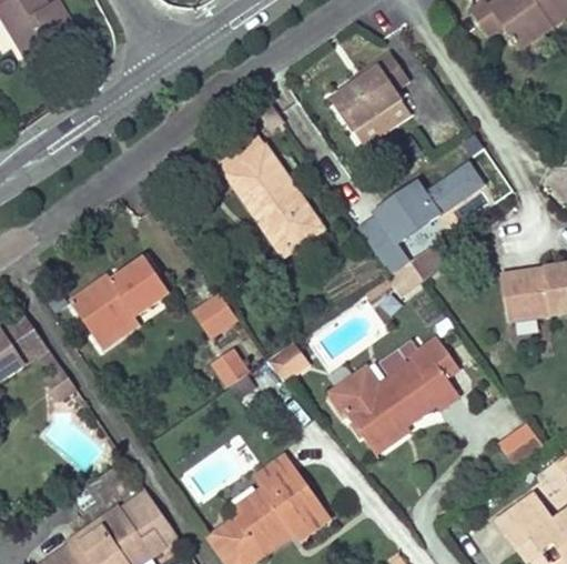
[(0,13),(28,61),(78,31),(59,0),(54,0),(47,4),(44,0),(0,0),(0,13)]
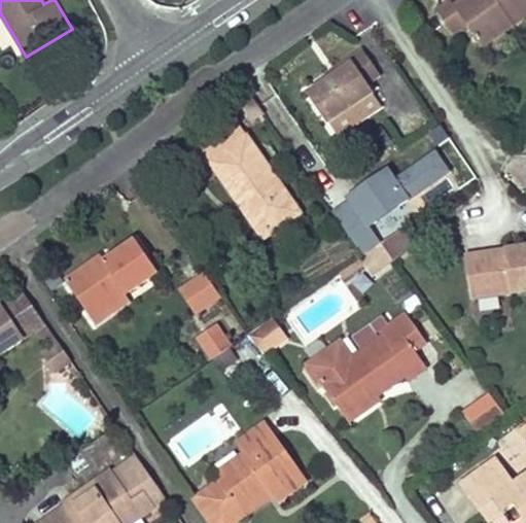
[(456,0),(453,2),(451,0),(445,0),(434,8),(449,30),(463,22),(479,43),(512,21),(504,10),(519,0),(456,0)]
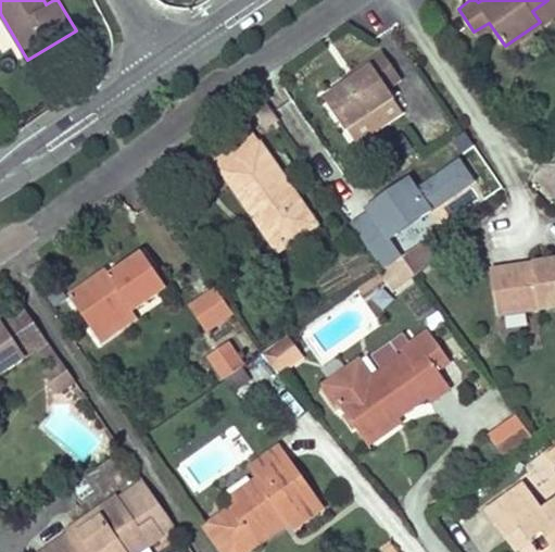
[(547,0),(532,11),(540,22),(554,11),(554,0),(547,0)]
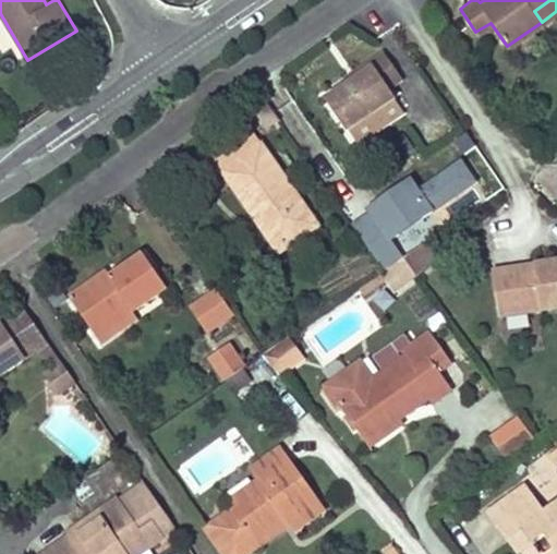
[(349,79),(324,95),(346,127),(394,96),(387,86),(401,76),(383,50),(370,58),(373,63),(349,79)]
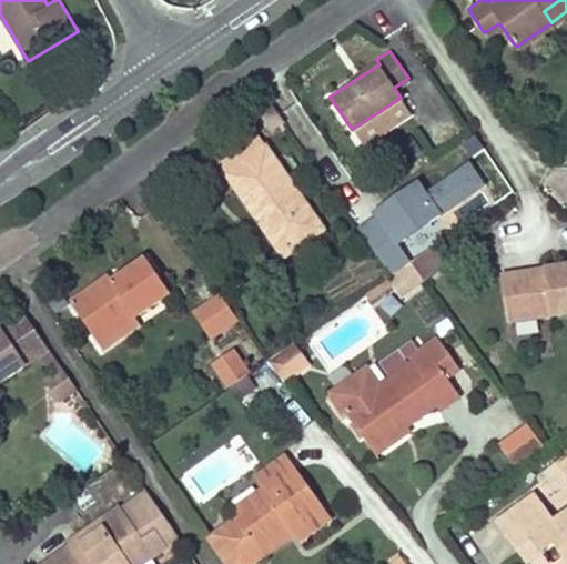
[(376,59),(352,76),(355,80),(380,64),(376,59)]
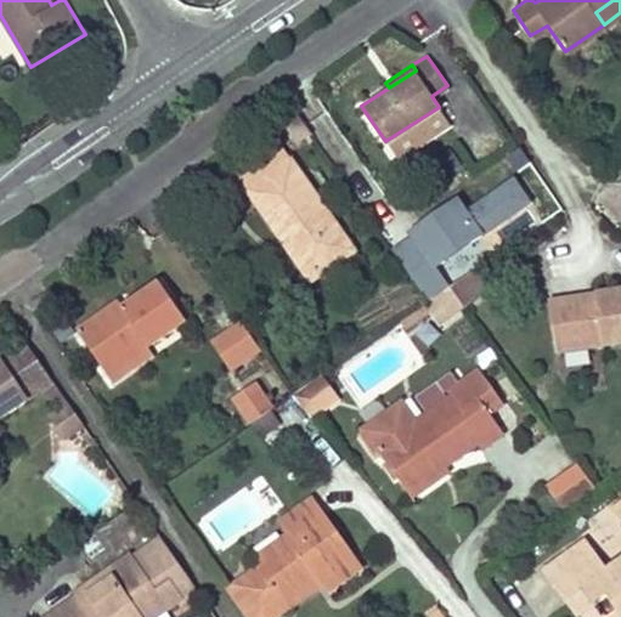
[(439,107),(385,141),(396,157),(450,122),(439,107)]
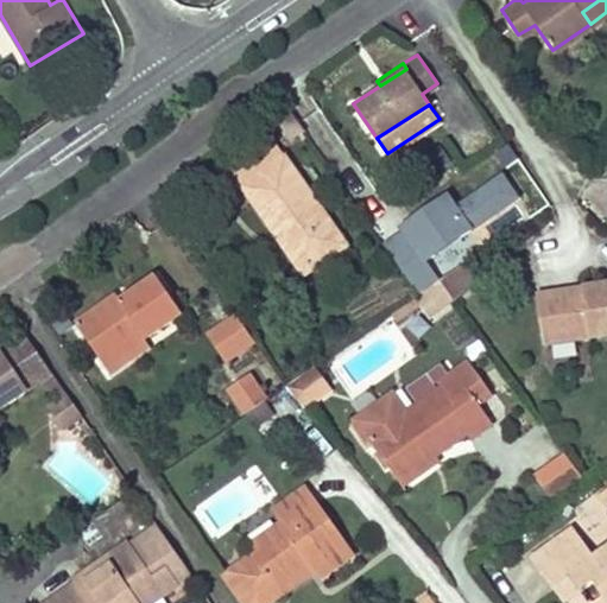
[(241,183),(274,232),(280,228),(304,262),(341,237),(284,152),(241,183)]
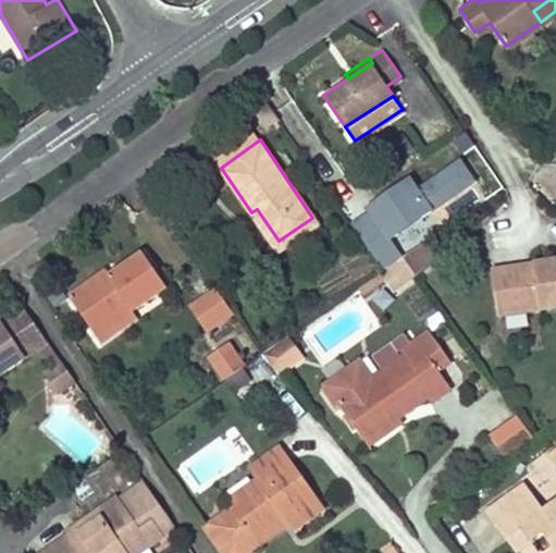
[(390,240),(434,209),(479,179),(462,155),(418,185),(414,180),(410,175),(366,206),(369,210),(390,240)]
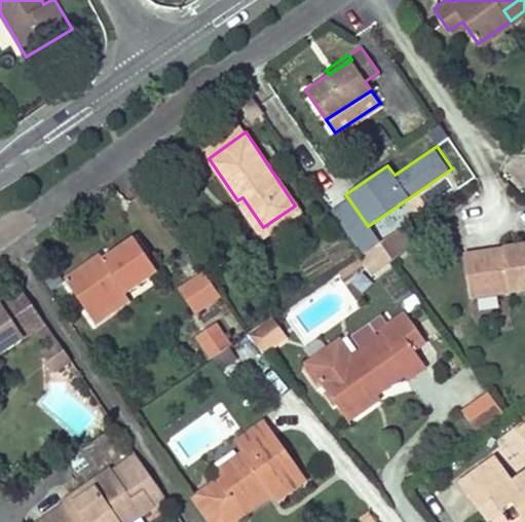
[(242,197),(237,200),(261,235),(299,210),(295,206),(263,227),(242,197)]
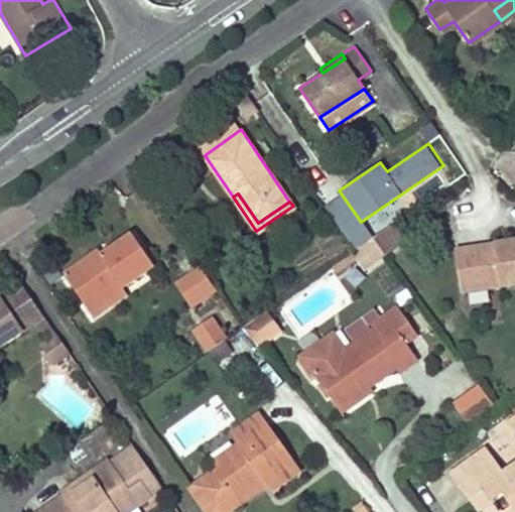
[(361,222),(342,195),(325,206),(353,248),(370,236),(361,222)]
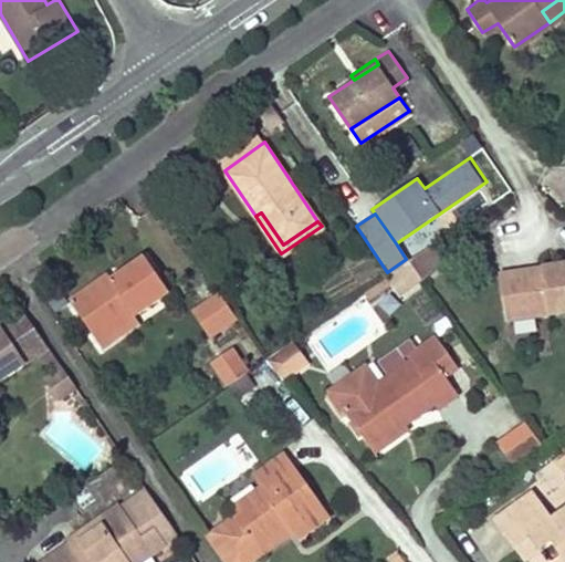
[(406,259),(419,278),(447,259),(433,240),(406,259)]
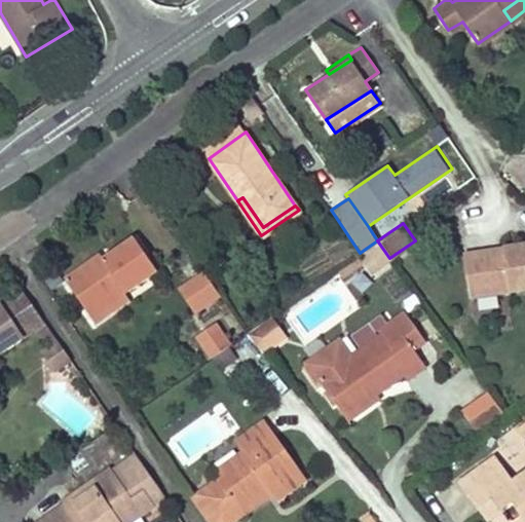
[(63,276),(84,309),(119,286),(123,292),(156,268),(135,236),(102,258),(99,253),(63,276)]
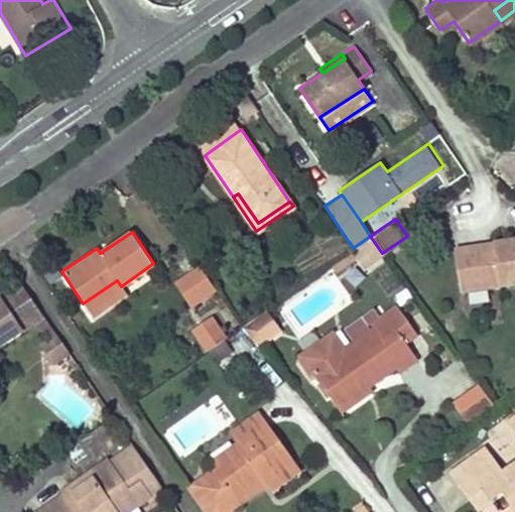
[(370,236),(353,248),(365,265),(382,253),(370,236)]
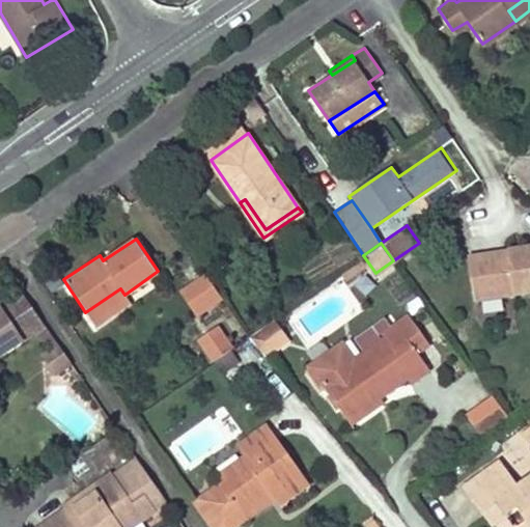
[(529,245),(467,254),(473,298),(529,289),(529,245)]
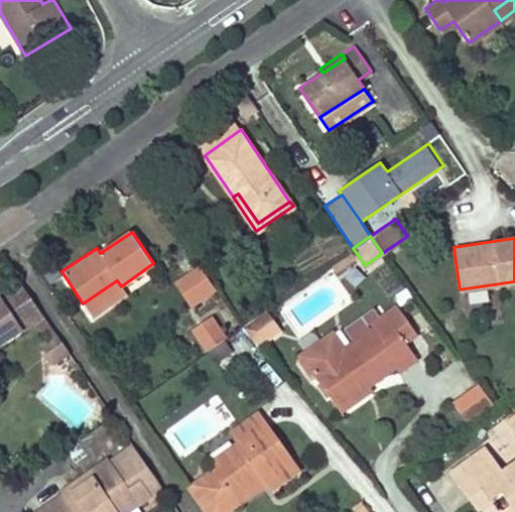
[(37,239),(23,248),(29,255),(42,246),(37,239)]
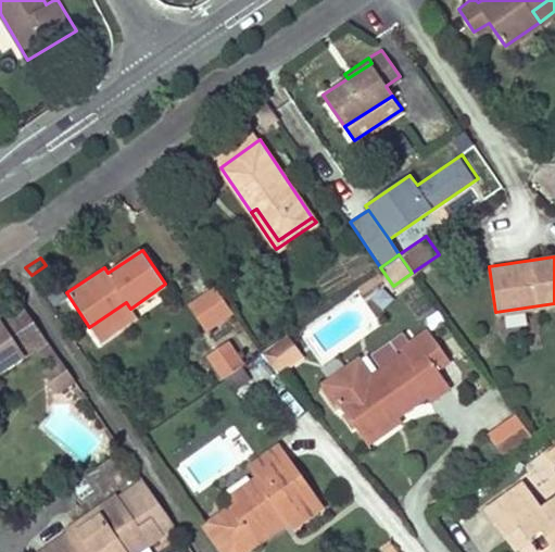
[(230,308),(213,284),(187,301),(204,327),(230,308)]
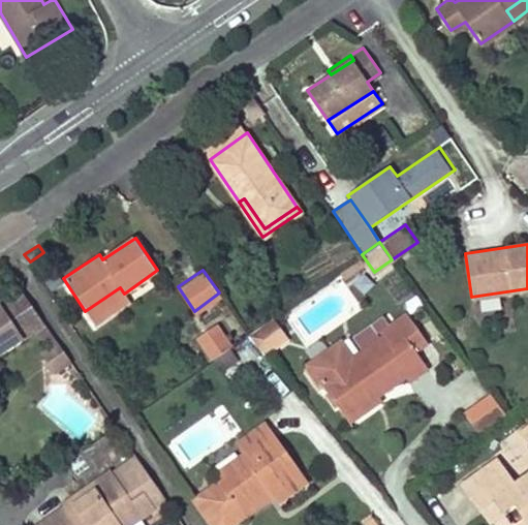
[(120,287),(85,311),(89,316),(124,294),(120,287)]
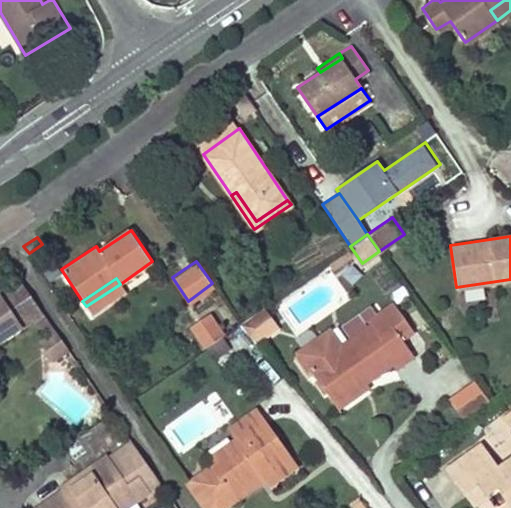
[(28,329),(45,318),(21,280),(4,290),(28,329)]
